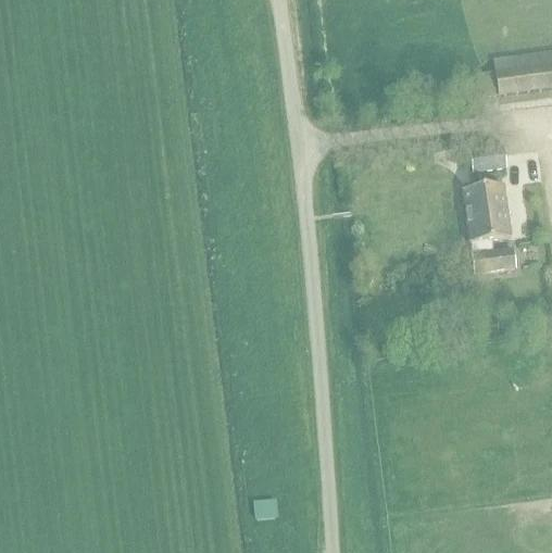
[(477,73),(480,97),(551,87),(551,49),(496,58),(498,71),(477,73)]
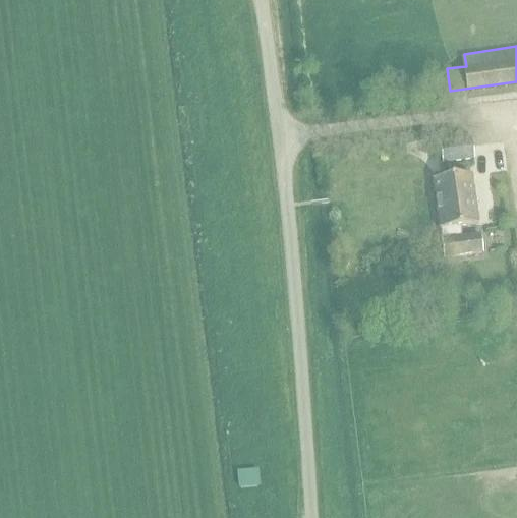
[(477,134),(445,138),(448,158),(480,154),(477,134)]
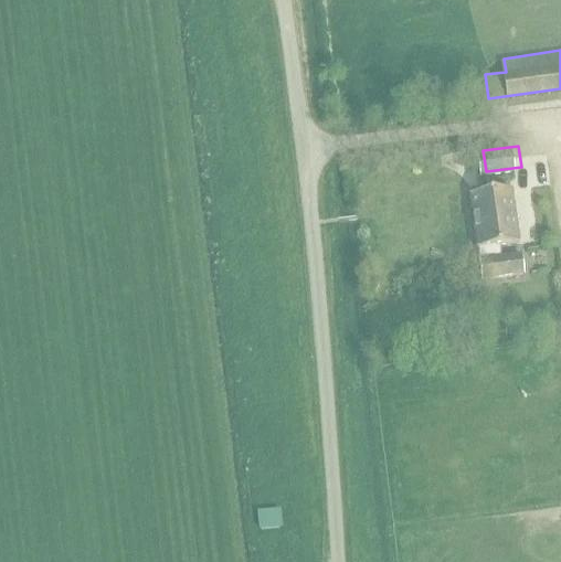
[(519,239),(512,186),(472,191),(479,248),(482,248),(485,279),(525,274),(521,252),(503,254),(500,242),(519,239)]
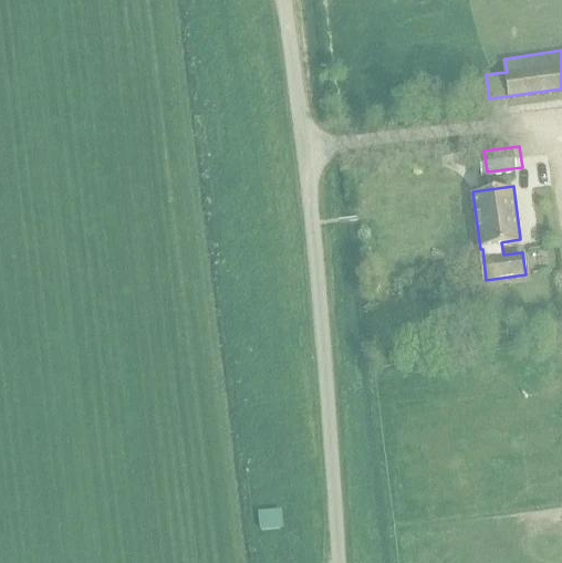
[(496,313),(498,332),(511,331),(510,312),(496,313)]
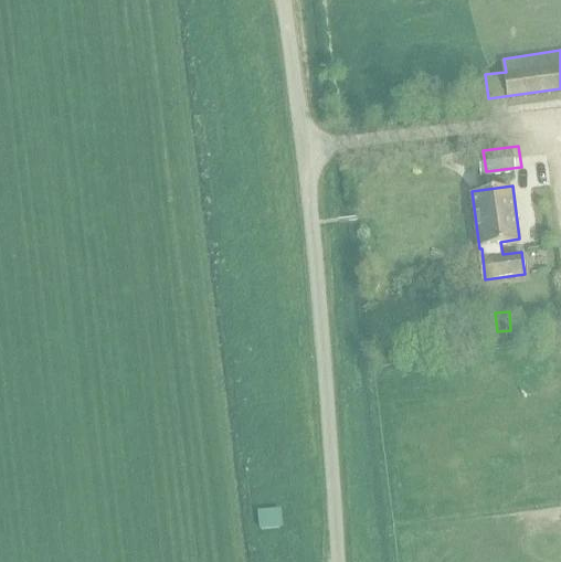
[(285,483),(265,484),(266,496),(286,494),(285,483)]
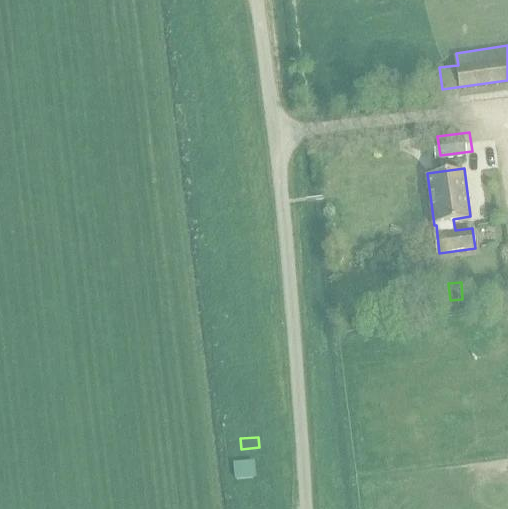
[(254,459),(238,461),(239,477),(256,476),(254,459)]
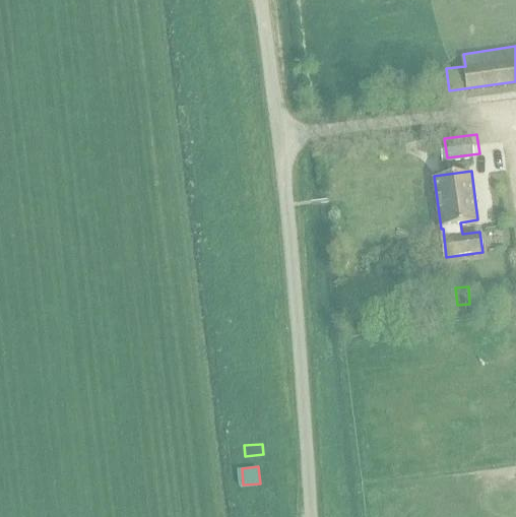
[(257,500),(255,489),(242,490),(243,495),(239,496),(240,505),(244,505),(244,502),(257,500)]
